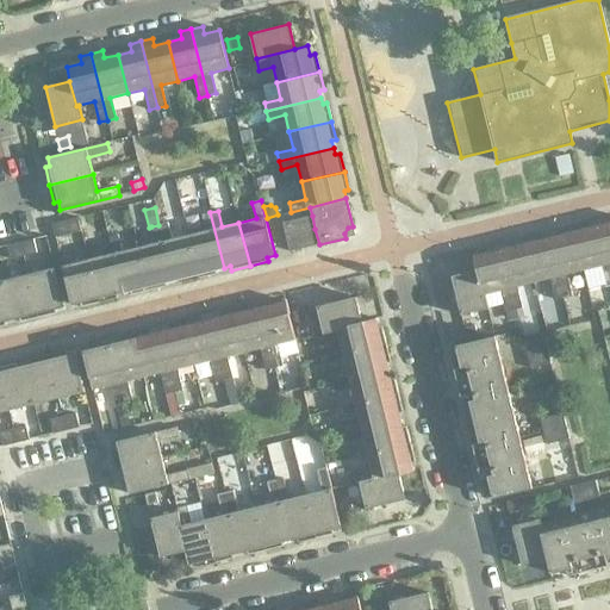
[(224,268),(210,212),(201,215),(206,231),(188,235),(199,279),(218,274),(217,269),(224,268)]
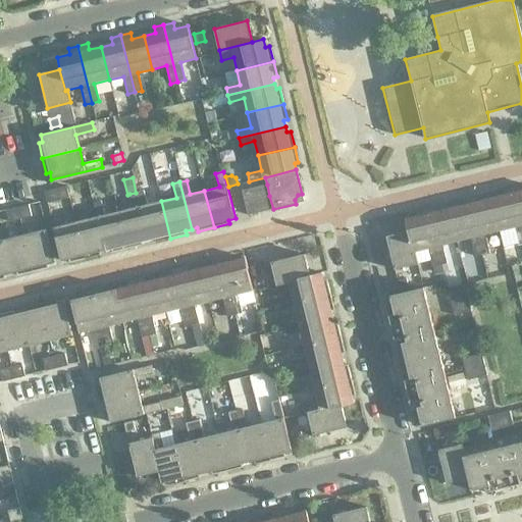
[(269,196),(267,185),(242,191),(245,202),(269,196)]
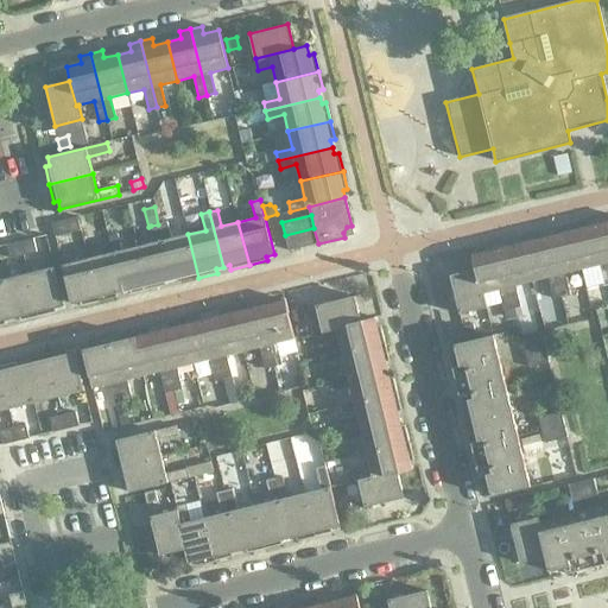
[(607,219),(607,215),(596,217),(607,268),(607,219)]
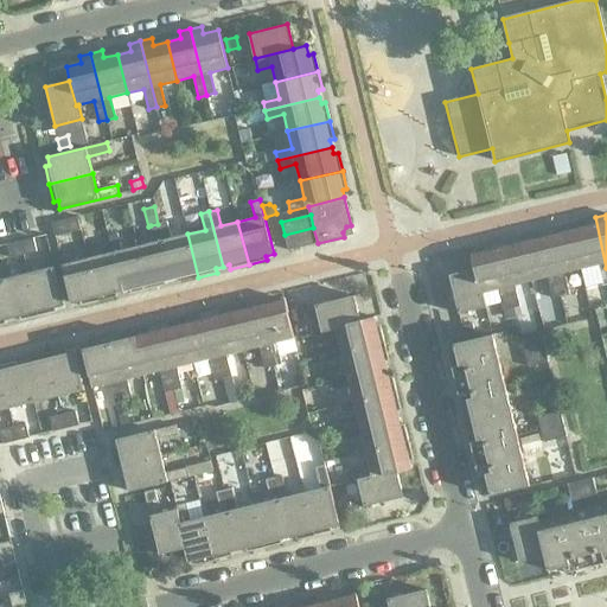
[(77,217),(64,219),(68,234),(81,230),(77,217)]
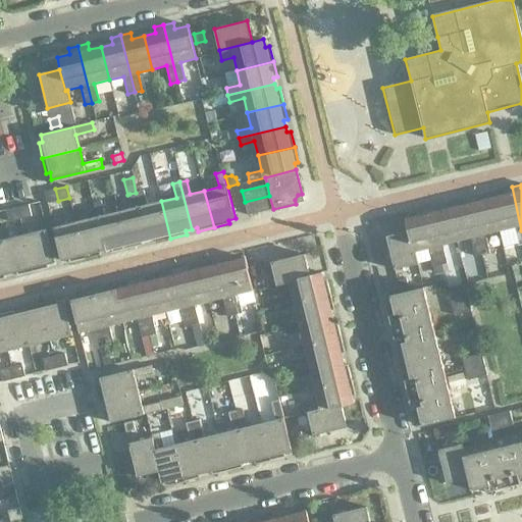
[(521,245),(521,230),(512,187),(502,189),(504,195),(491,198),(500,231),(514,227),(518,246),(521,245)]
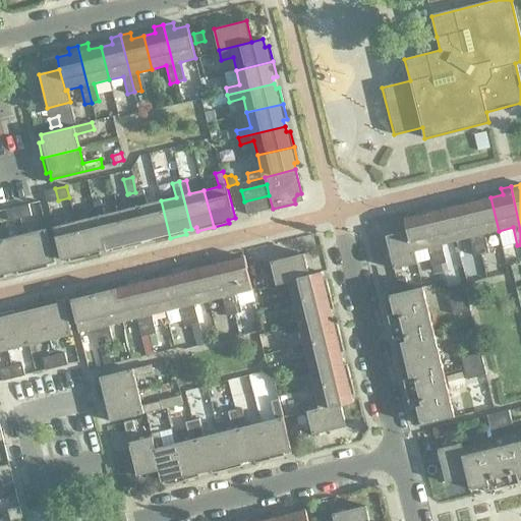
[(48,203),(58,200),(55,188),(45,191),(48,203)]
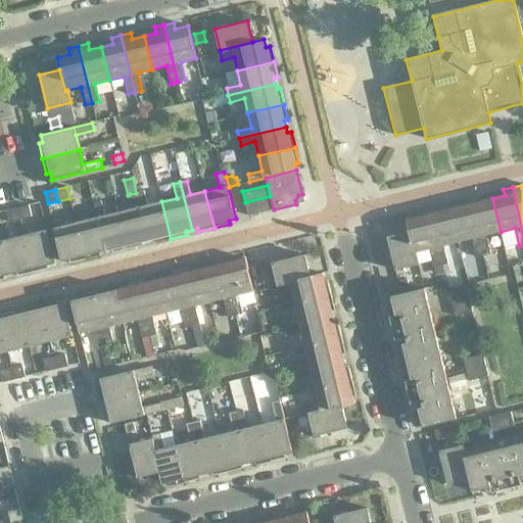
[(144,191),(137,193),(148,240),(154,239),(155,242),(171,239),(161,201),(147,205),(144,191)]
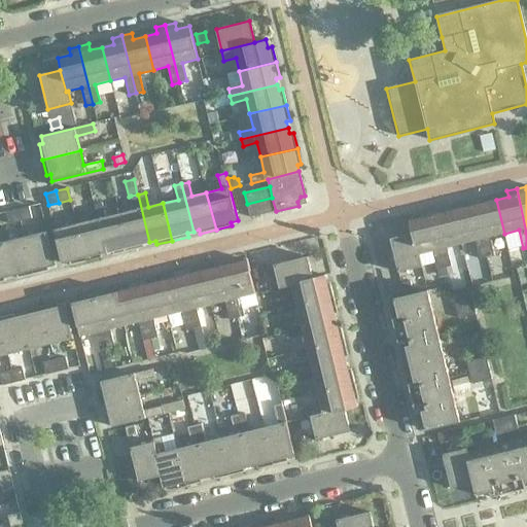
[(149,242),(138,195),(137,195),(131,196),(134,210),(119,213),(129,251),(144,247),(143,244),(149,242)]
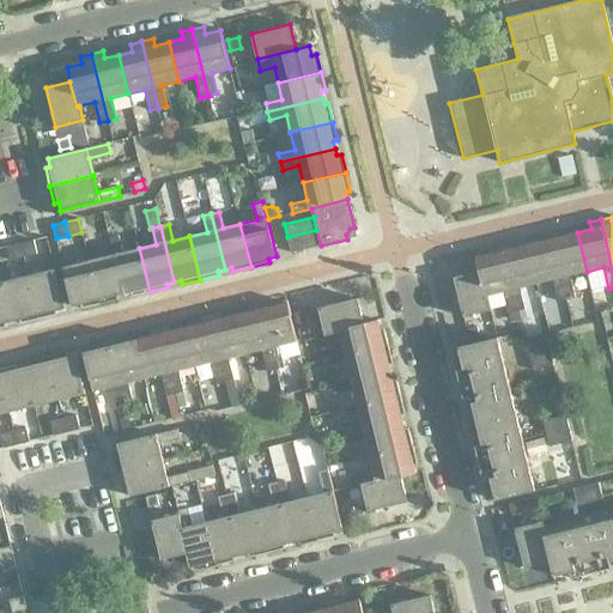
[(564,236),(562,229),(551,231),(566,299),(575,297),(570,275),(587,272),(577,232),(564,236)]
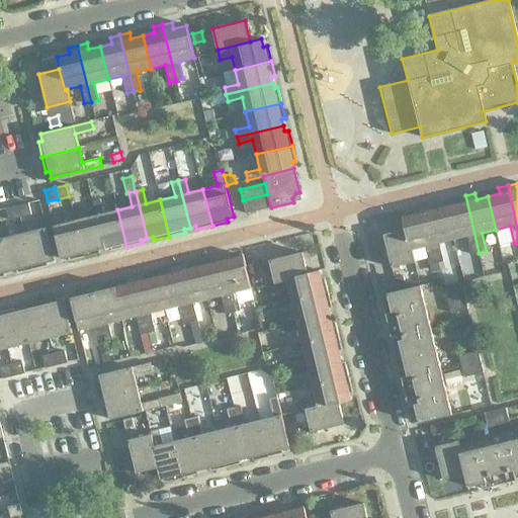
[(271,207),(267,194),(243,200),(246,213),(271,207)]
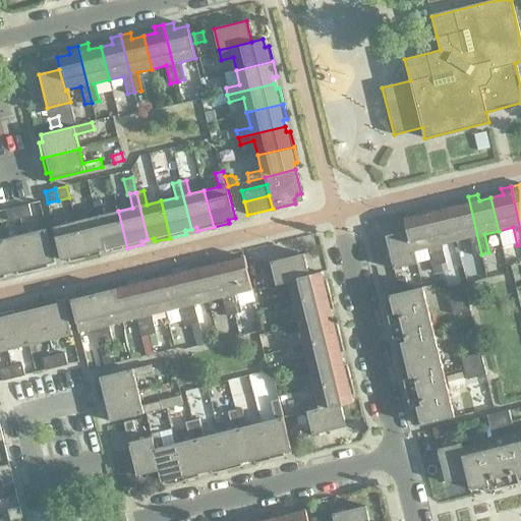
[(481,254),(468,196),(458,199),(460,206),(448,209),(456,241),(470,238),(474,255),(481,254)]
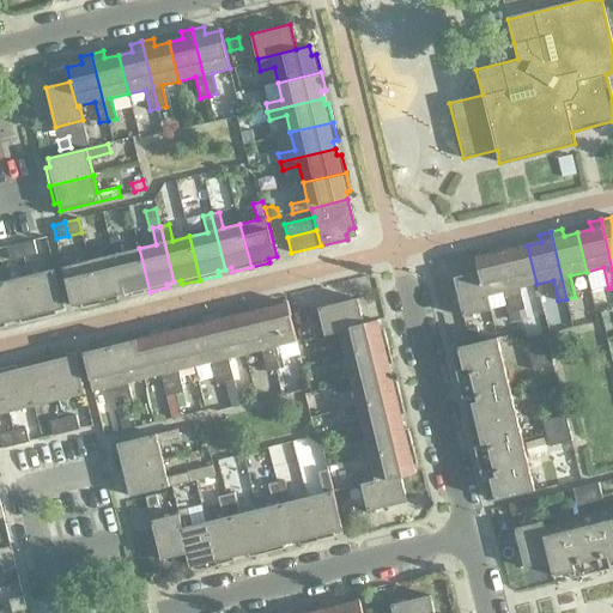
[(110,238),(114,255),(125,293),(132,292),(132,296),(150,292),(139,248),(122,253),(119,236),(110,238)]
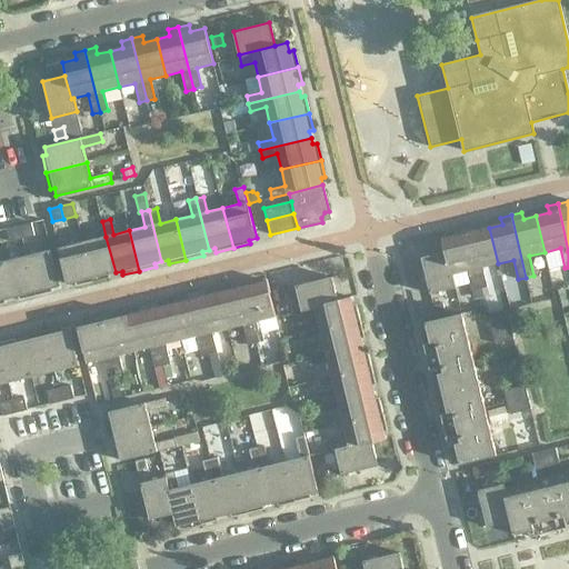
[(35,236),(31,223),(19,227),(22,239),(35,236)]
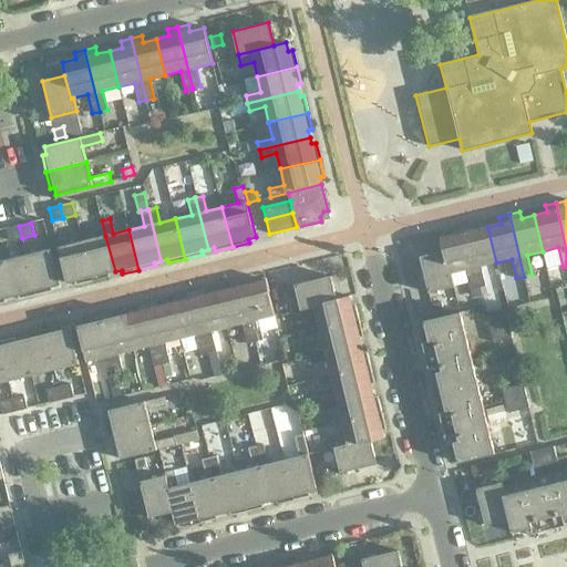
[(474,229),(473,223),(463,226),(477,288),(485,286),(481,267),(496,263),(487,227),(474,229)]
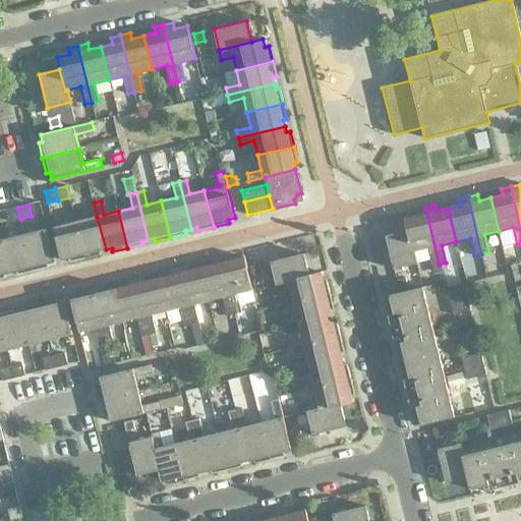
[(20,219),(17,208),(7,210),(9,221),(20,219)]
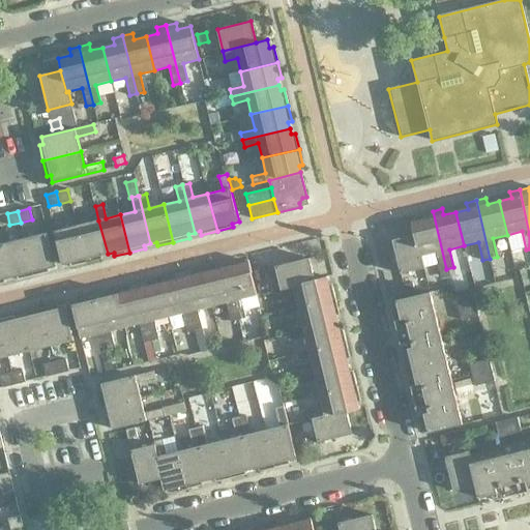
[(446,269),(433,211),(422,213),(424,219),(411,223),(414,235),(419,257),(421,256),(435,253),(439,271),(446,269)]
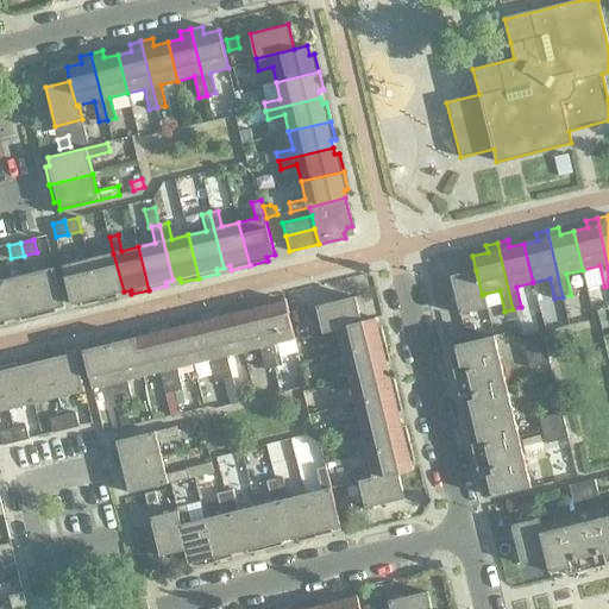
[(124,292),(113,253),(88,259),(99,302),(117,299),(115,294),(124,292)]
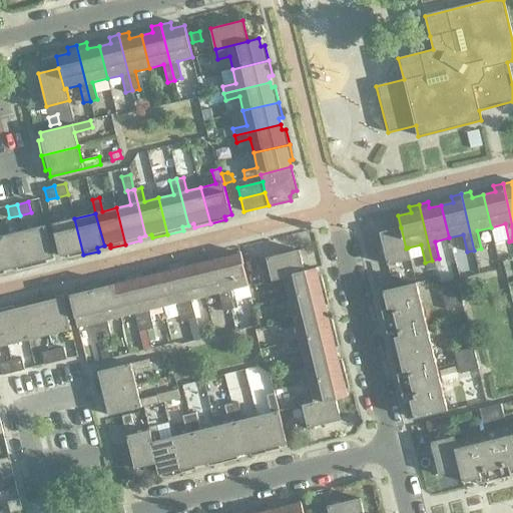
[(83,254),(74,218),(53,223),(61,257),(68,254),(69,259),(83,254)]
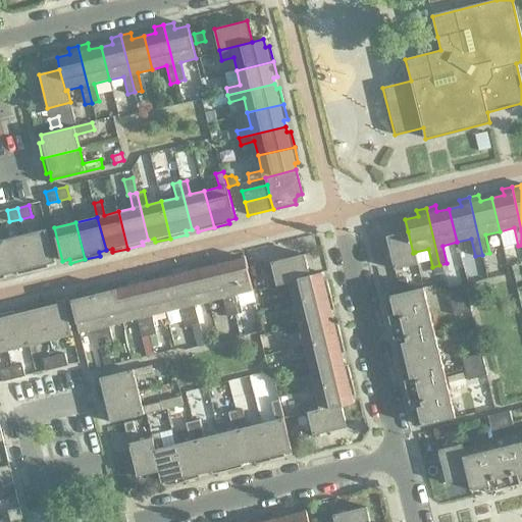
[(55,263),(47,229),(24,235),(34,272),(49,268),(48,264),(55,263)]
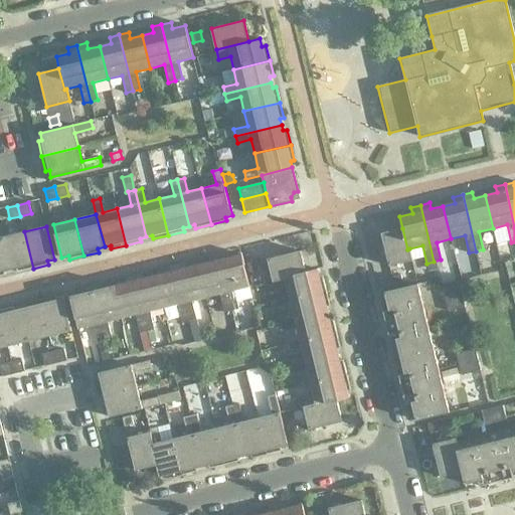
[(407,249),(402,228),(381,233),(389,266),(412,261),(409,248),(407,249)]
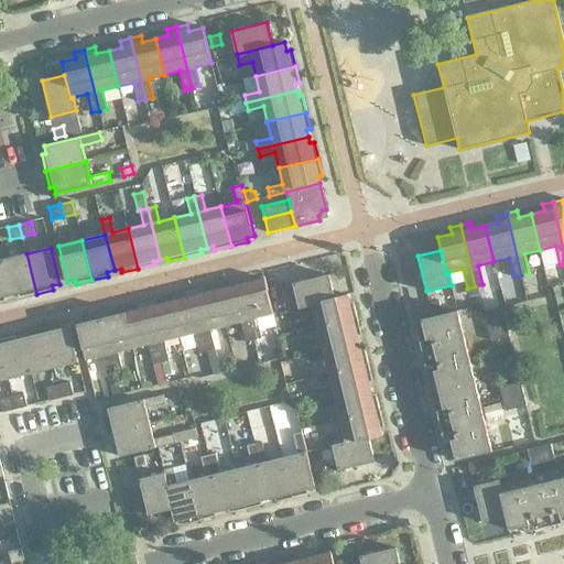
[(36,294),(26,253),(3,260),(12,295),(19,294),(20,297),(36,294)]
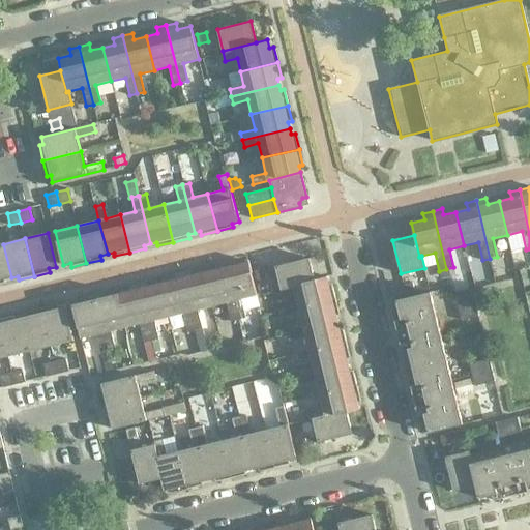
[(11,277),(3,244),(0,244),(0,284),(6,283),(5,280),(11,277)]
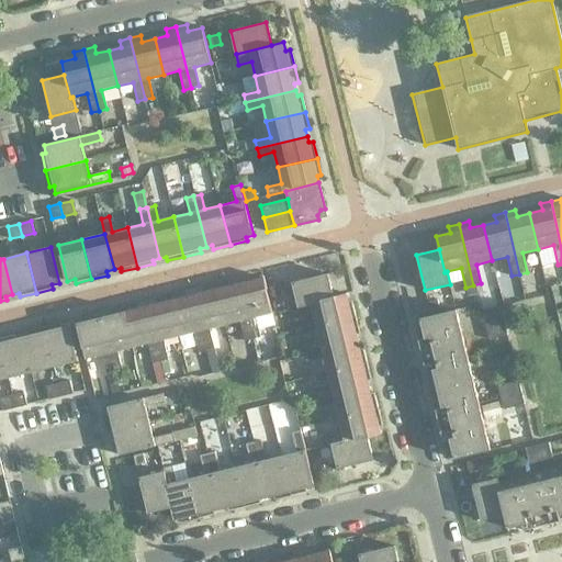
[(292,282),(298,305),(310,302),(333,296),(327,273),(292,282)]
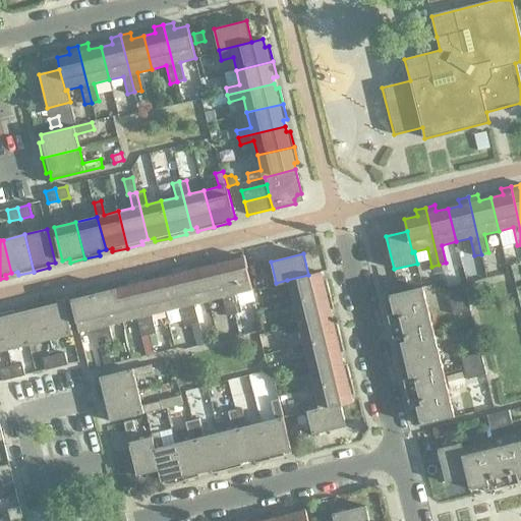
[(231,261),(229,254),(220,256),(234,314),(240,312),(236,294),(251,290),(243,257),(231,261)]
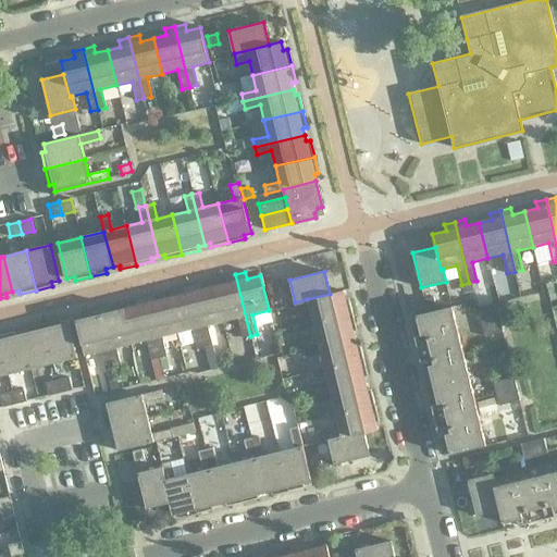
[(250,336),(235,274),(224,277),(226,283),(213,286),(223,322),(238,319),(243,337),(250,336)]
